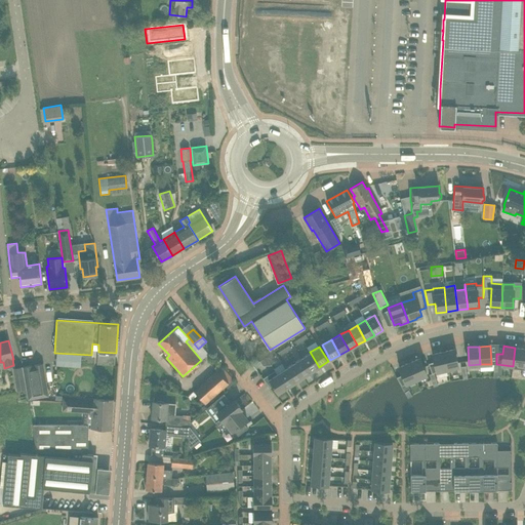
[(524,375),(524,354),(524,355),(524,354),(524,348),(515,348),(513,366),(523,367),(522,375),(524,375)]
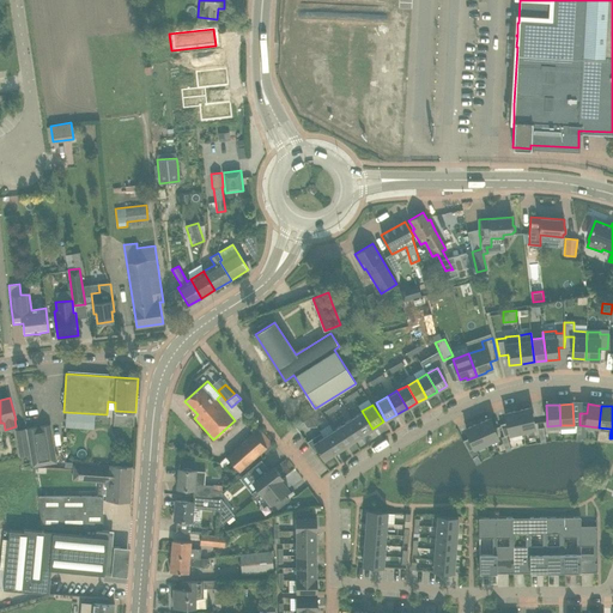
[(535,428),(530,407),(517,410),(522,431),(535,428)]
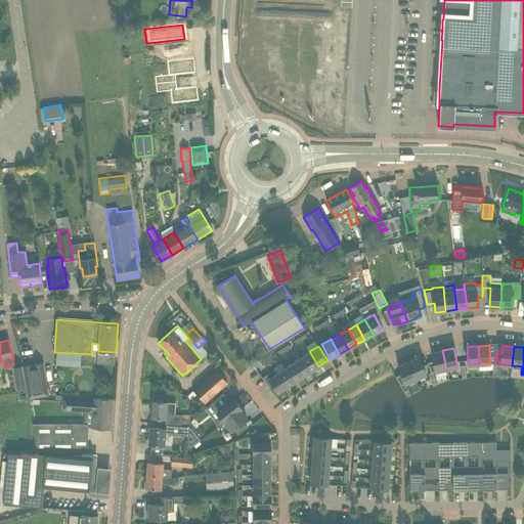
[(446,368),(442,350),(431,353),(433,361),(427,362),(431,373),(446,368)]
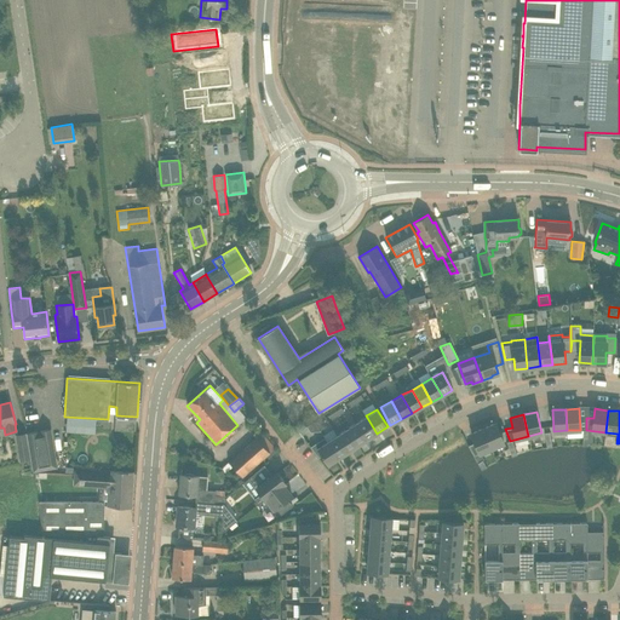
[(377,434),(366,415),(356,423),(367,440),(377,434)]
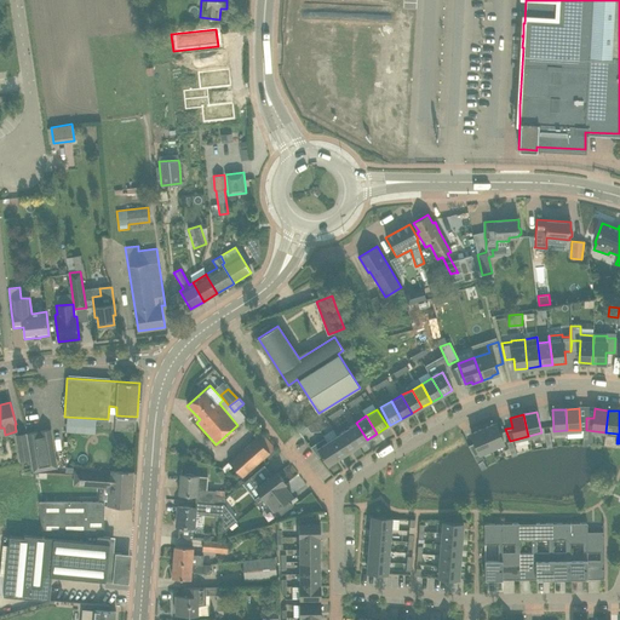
[(320,430),(314,422),(306,425),(310,431),(320,430)]
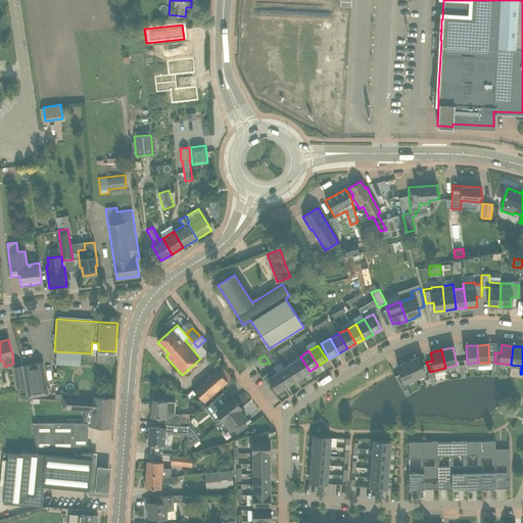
[(310,371),(300,357),(292,362),(301,376),(310,371)]
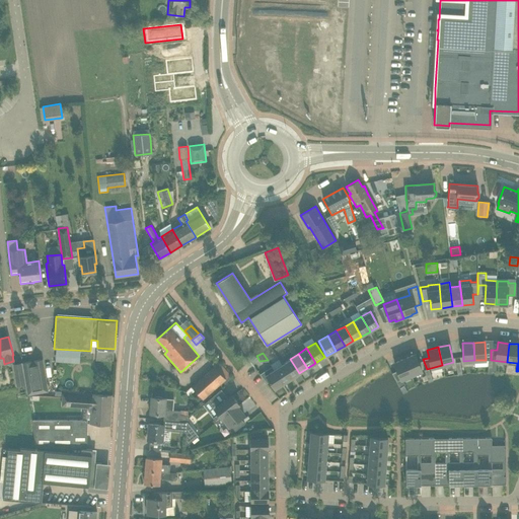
[(422,371),(415,354),(404,358),(412,375),(422,371)]
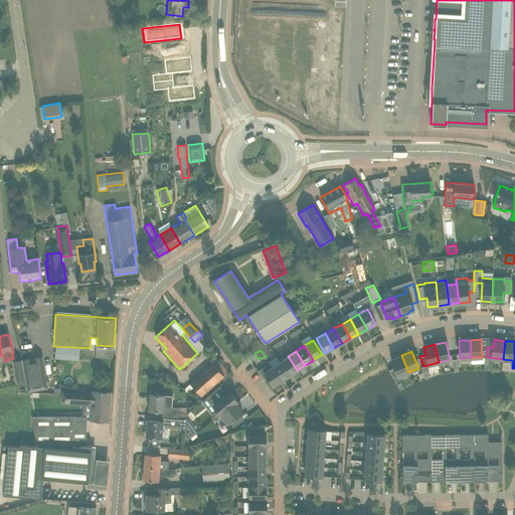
[(408,372),(401,355),(391,360),(394,367),(388,369),(393,378),(408,372)]
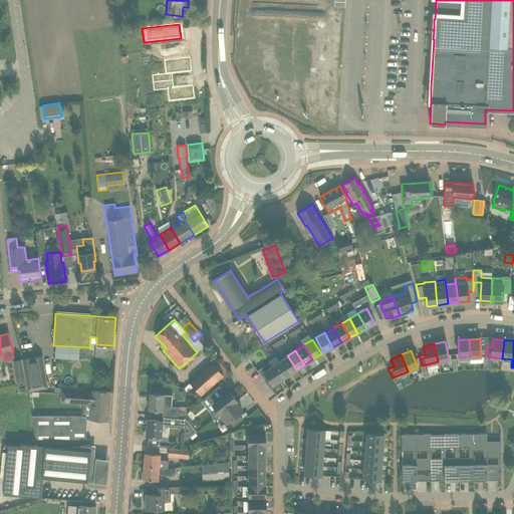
[(22,358),(28,391),(47,388),(42,355),(33,356),(33,358),(31,358),(31,357),(22,358)]
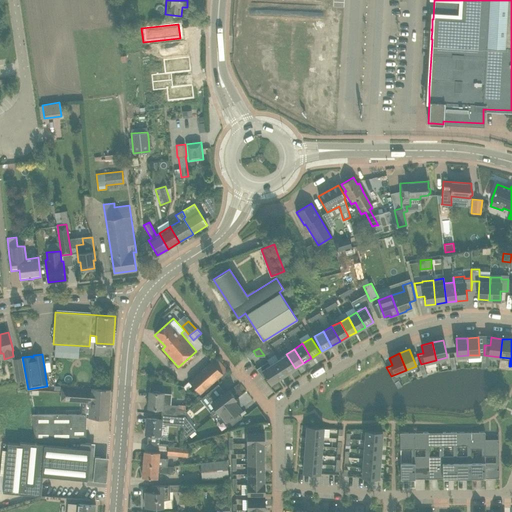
[(188,380),(200,394),(223,374),(222,373),(227,369),(213,354),(208,358),(211,361),(188,380)]
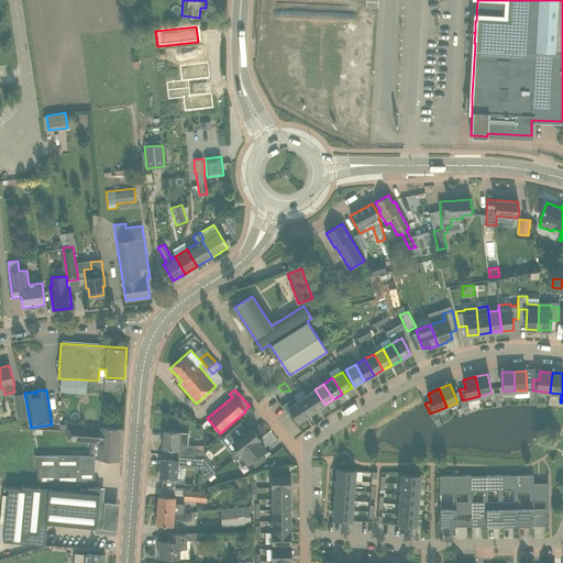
[(324,405),(315,389),(306,395),(316,410),(324,405)]
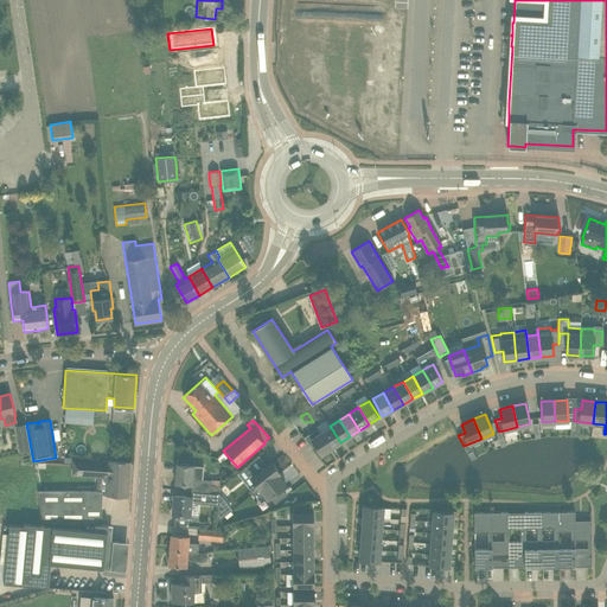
[(16,426),(20,451),(29,449),(25,423),(16,426)]
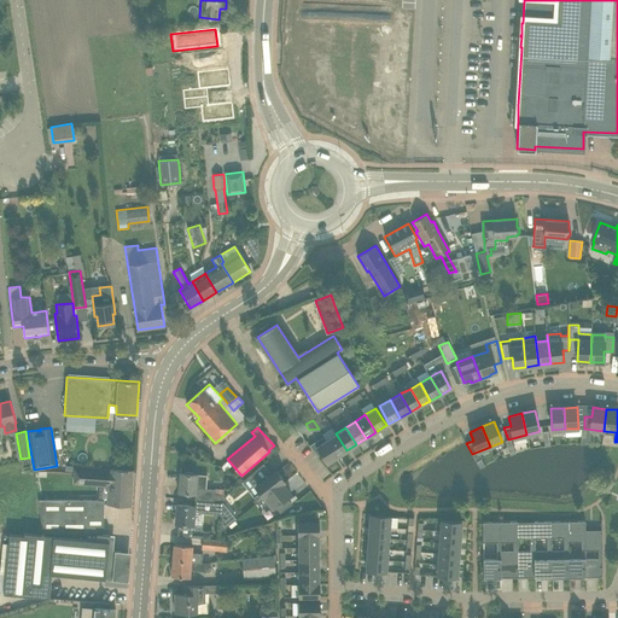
[(347,450),(336,433),(326,439),(337,458),(347,450)]
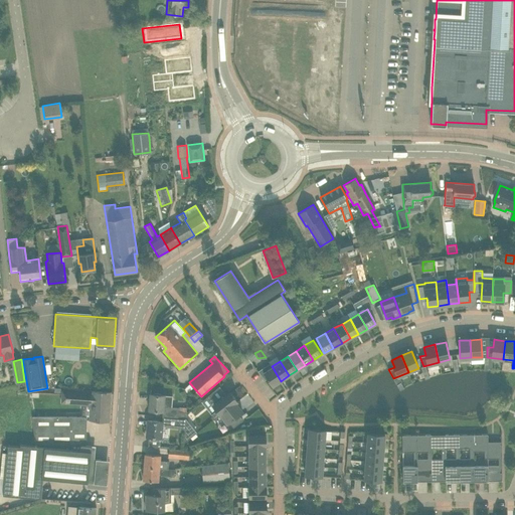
[(281,381),(272,366),(270,364),(259,371),(265,379),(267,378),(273,386),(281,381)]
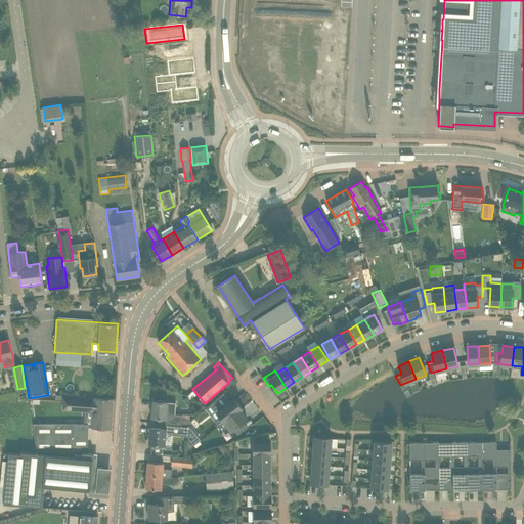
[(32,424),(36,453),(73,451),(73,452),(78,451),(88,451),(88,427),(111,428),(113,399),(62,396),(61,410),(84,411),(83,424),(32,424)]
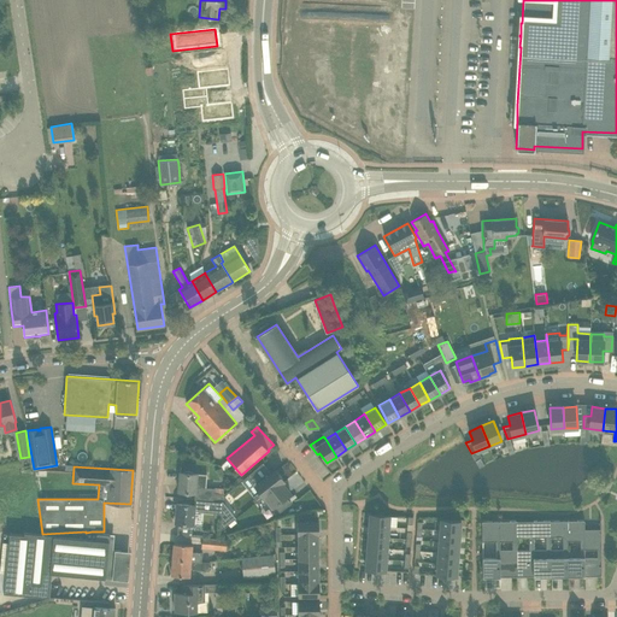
[(262,498),(283,480),(275,469),(256,485),(260,491),(253,497),(257,501),(263,498),(262,498)]
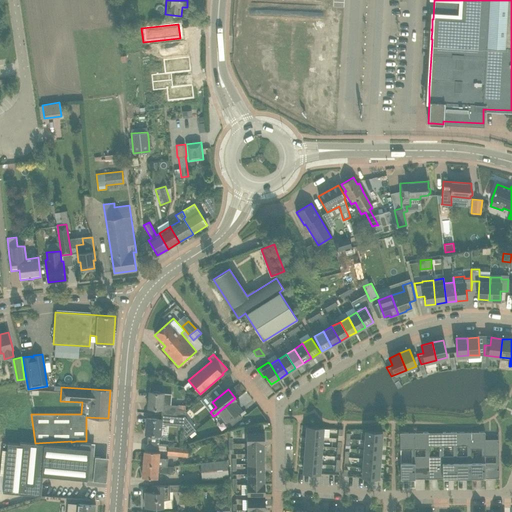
[(164,409),(164,414),(185,415),(185,409),(177,409),(177,405),(170,405),(171,393),(149,392),(148,408),(164,409)]
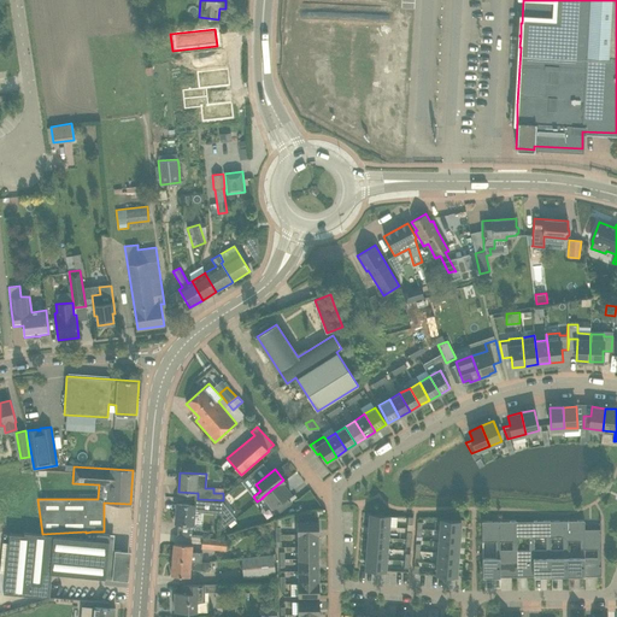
[(271,509),(291,493),(282,482),(285,481),(283,480),(262,498),(263,498),(271,509)]
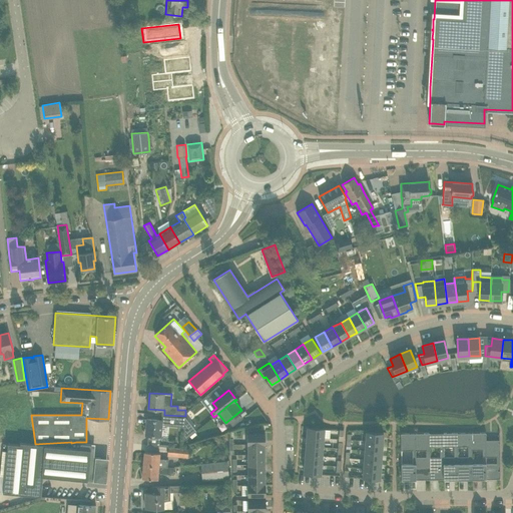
[(185,416),(164,415),(163,420),(147,419),(146,435),(161,436),(162,425),(184,427),(184,426),(185,417),(185,416)]
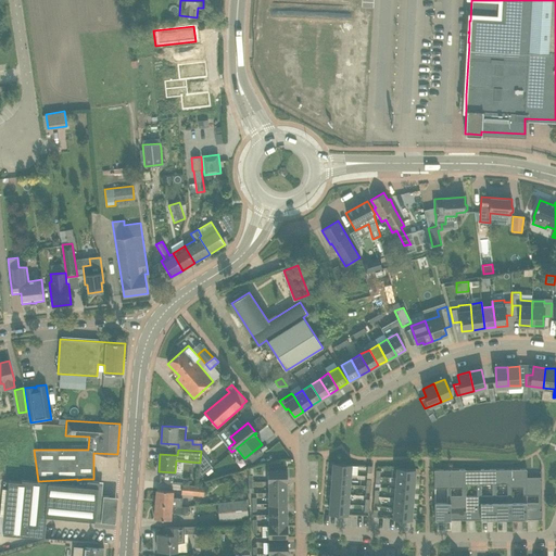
[(204,458),(200,462),(200,463),(199,477),(199,478),(212,467),(204,458)]
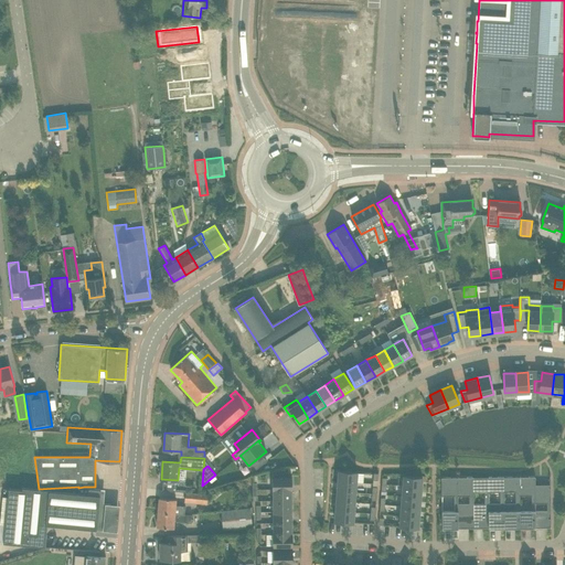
[(338,470),(338,480),(356,481),(356,471),(338,470)]
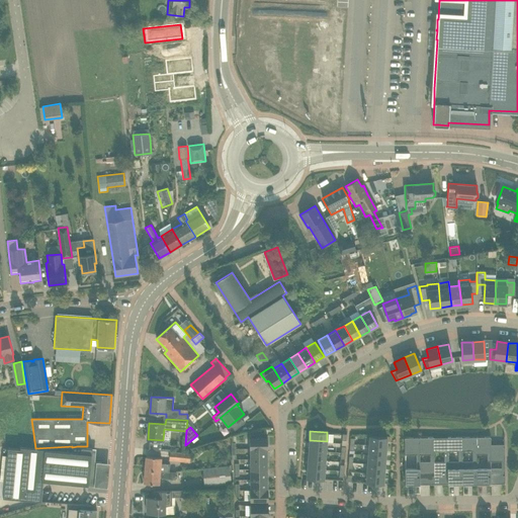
[(369,436),(369,445),(386,446),(386,437),(369,436)]
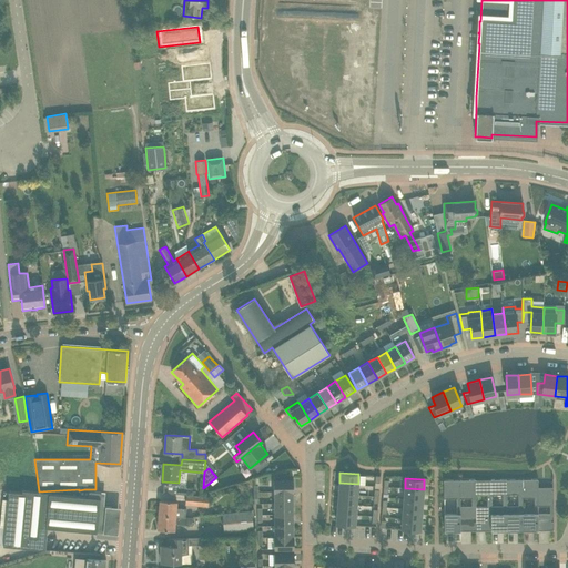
[(294,492),(293,479),(274,479),(274,492),(293,492),(294,492)]
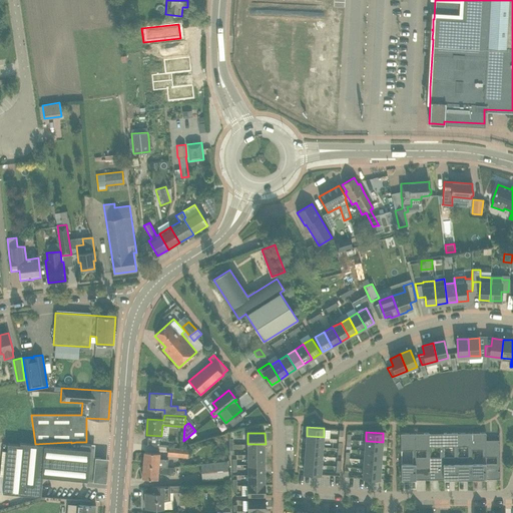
[(416,479),(415,457),(415,450),(415,433),(401,434),(401,450),(412,450),(413,464),(401,464),(401,480),(416,479)]
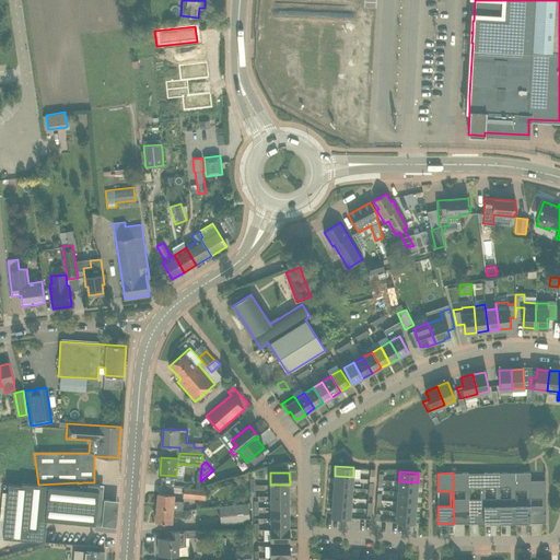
[(468,487),(468,473),(453,473),(453,491),(465,491),(465,499),(453,499),(454,523),(469,523),(468,498),(468,487)]
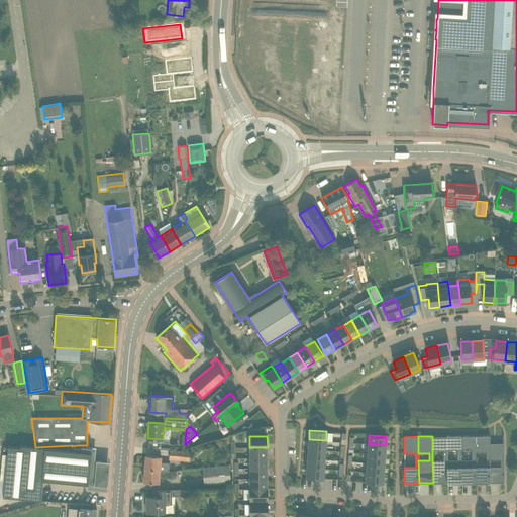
[(446,449),(446,436),(432,436),(432,449),(443,449),(443,459),(432,459),(433,483),(447,483),(446,459),(446,449)]
